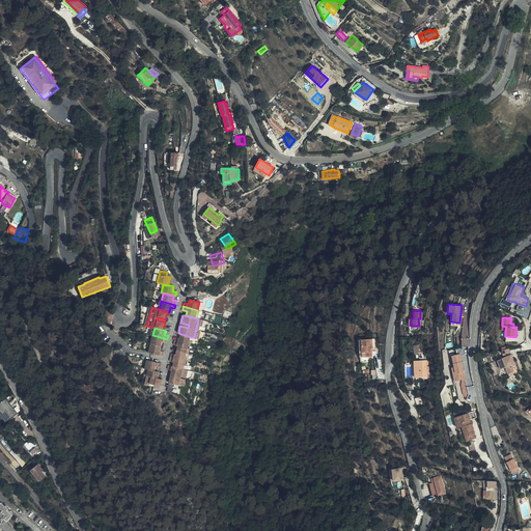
[(179,338),(177,337),(175,337),(174,341),(189,344),(190,340),(191,337),(182,334),(179,338)]
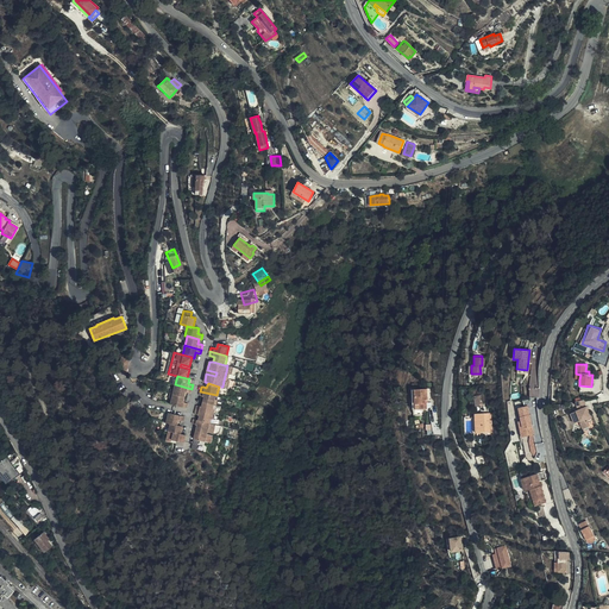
[(174,389),(173,394),(184,397),(186,393),(188,393),(190,394),(192,389),(175,384),(174,389)]
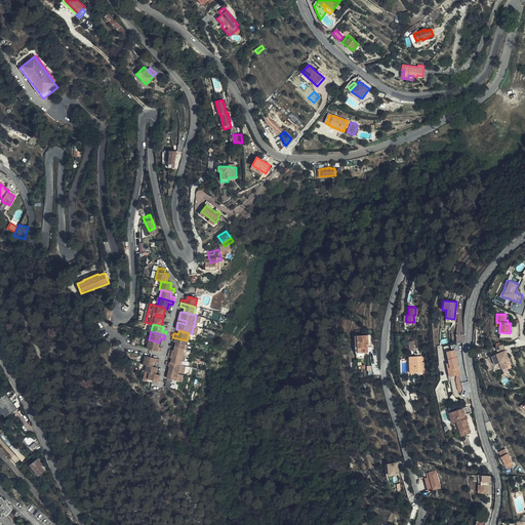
[(368,353),(368,348),(367,348),(367,345),(369,345),(368,335),(355,335),(357,353),(368,353)]
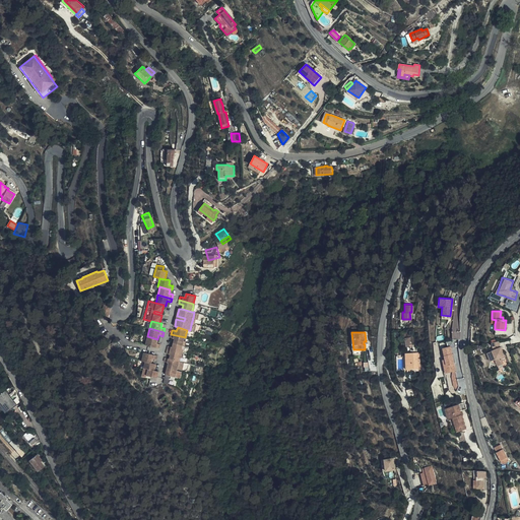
[(185,337),(171,334),(170,337),(172,338),(175,339),(174,343),(183,345),(185,337)]
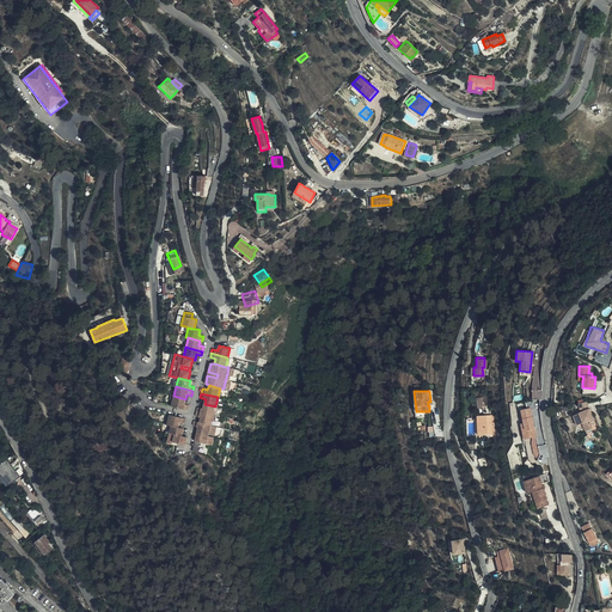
[(172,401),(171,407),(188,410),(189,405),(187,405),(184,404),(185,399),(173,396),(172,401)]
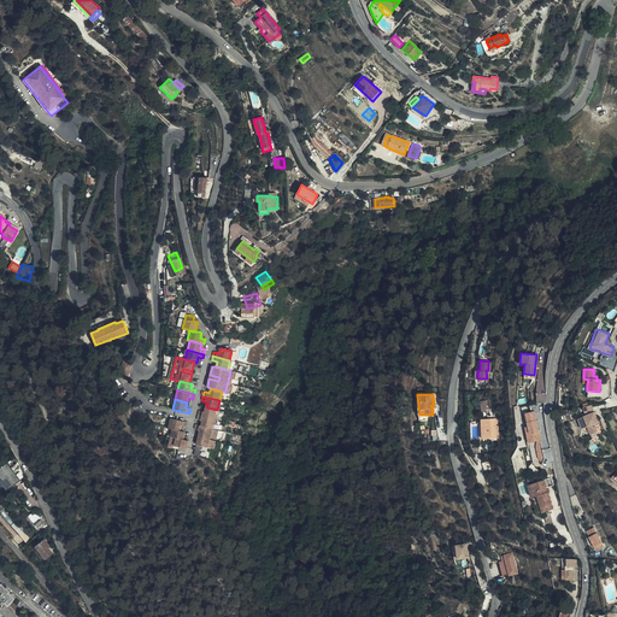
[(217,410),(206,407),(204,412),(201,411),(199,411),(198,416),(215,419),(216,415),(217,410)]
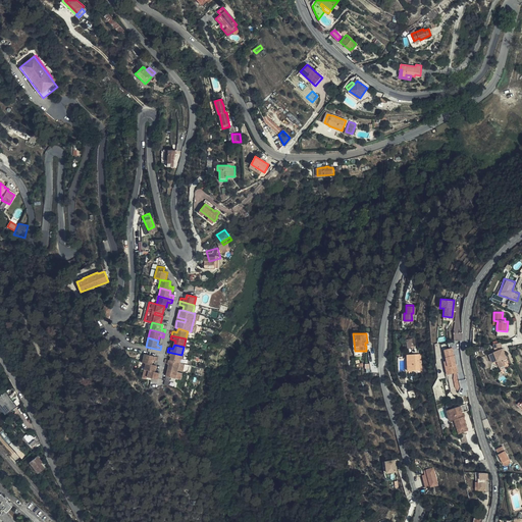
[(499,350),(497,351),(490,354),(492,362),(498,360),(501,367),(507,364),(504,359),(502,355),(506,354),(503,348),(499,350)]
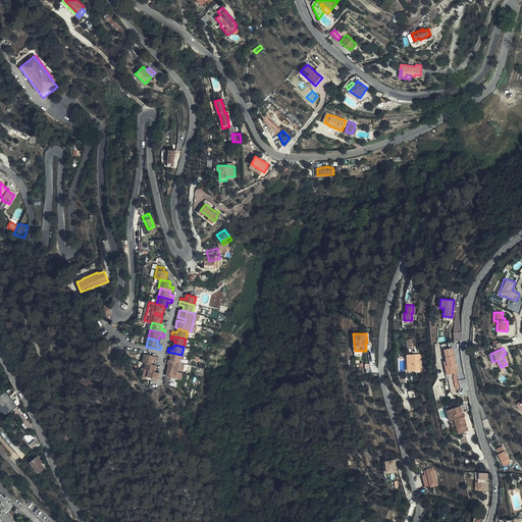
[(446,350),(448,361),(446,362),(449,374),(458,372),(453,349),(446,350)]
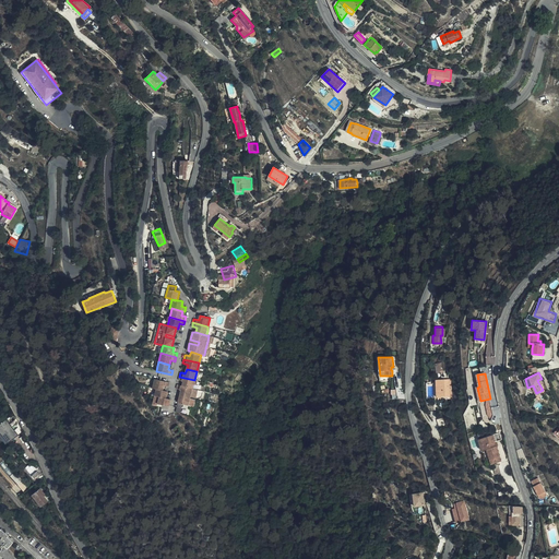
[(194,380),(179,377),(178,380),(180,380),(183,381),(182,385),(192,389),(193,384),(194,380)]
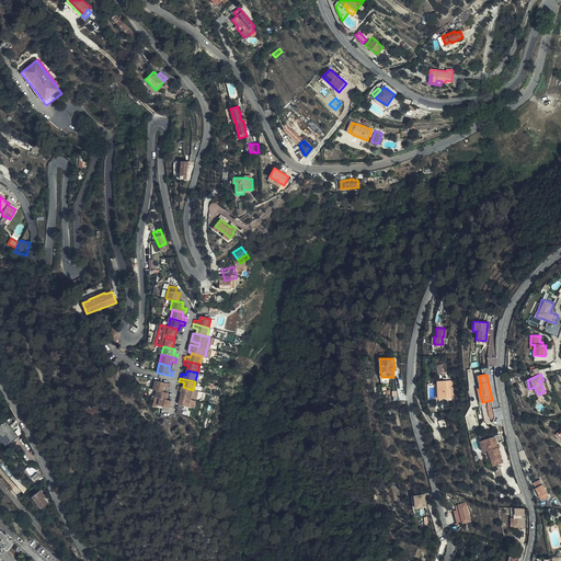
[(153,389),(156,390),(163,391),(164,387),(167,388),(169,388),(170,384),(155,380),(153,385),(152,389),(153,389)]
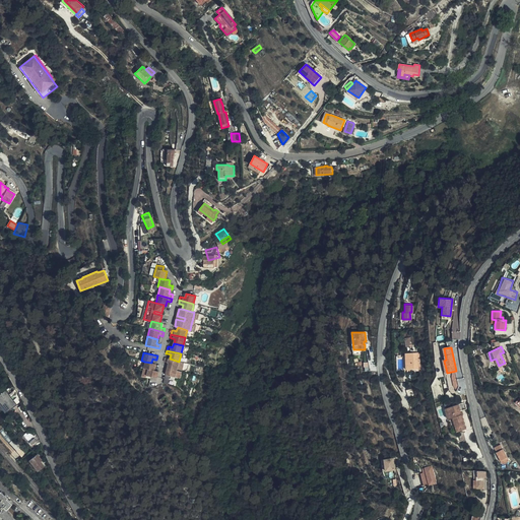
[(418,369),(417,352),(406,353),(406,370),(418,369)]
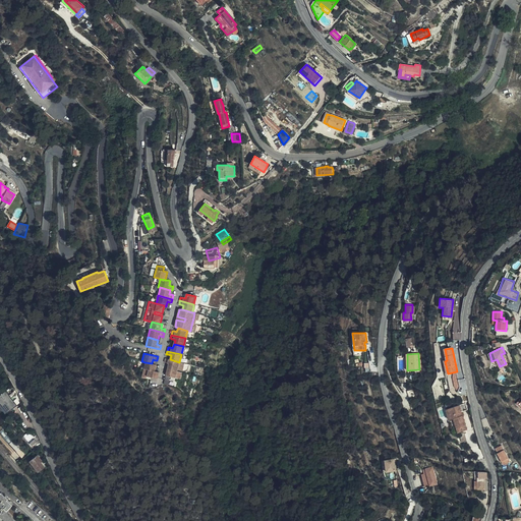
[(170,359),(167,359),(165,358),(164,362),(167,363),(169,363),(168,367),(177,370),(179,362),(170,359)]
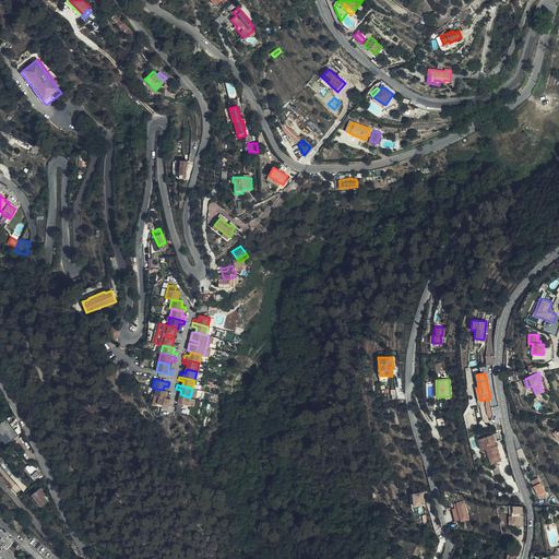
[(154,393),(154,395),(157,396),(159,396),(166,397),(167,391),(165,391),(163,390),(155,389),(154,393)]
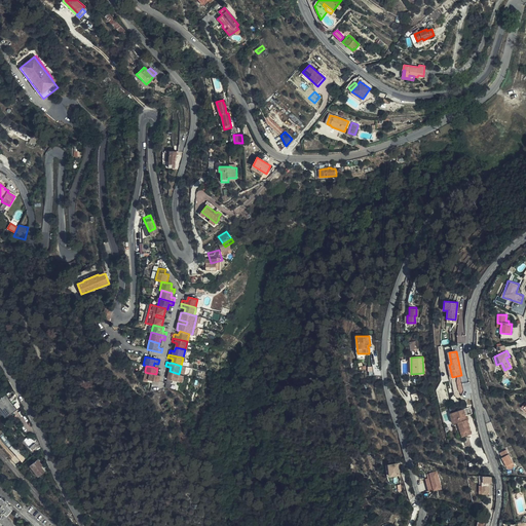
[(170,371),(167,379),(173,380),(178,381),(179,374),(170,371)]
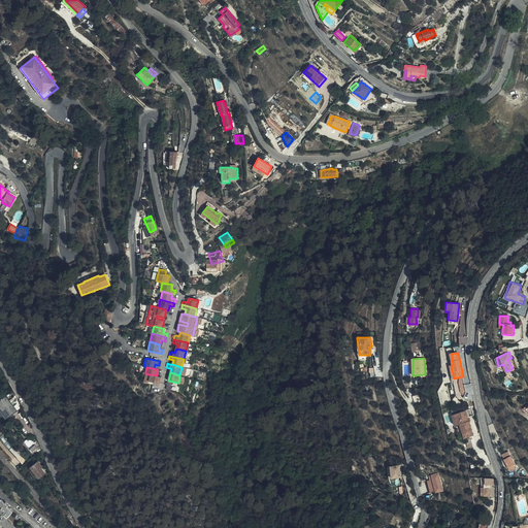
[(153,382),(159,384),(161,377),(157,375),(151,374),(149,378),(149,381),(153,382)]
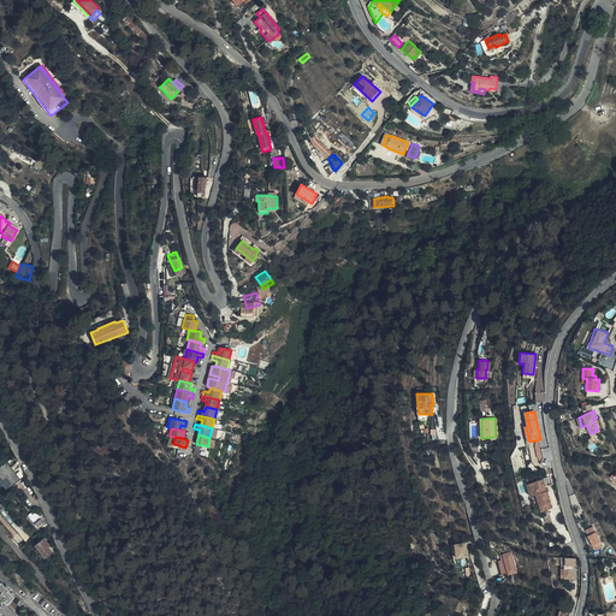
[(19,479),(4,458),(0,461),(0,463),(1,466),(0,466),(0,475),(9,486),(19,479)]
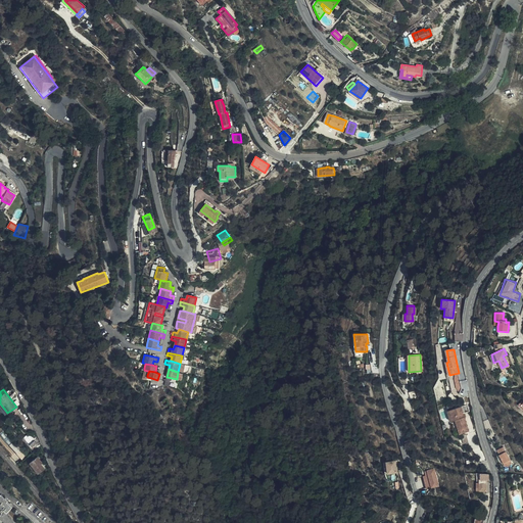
[(171,408),(167,397),(160,401),(163,406),(162,406),(165,411),(171,408)]
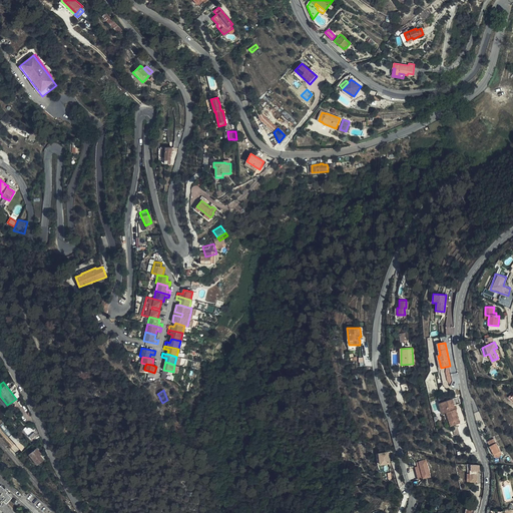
[(455,399),(451,400),(455,410),(460,423),(456,406),(455,399)]
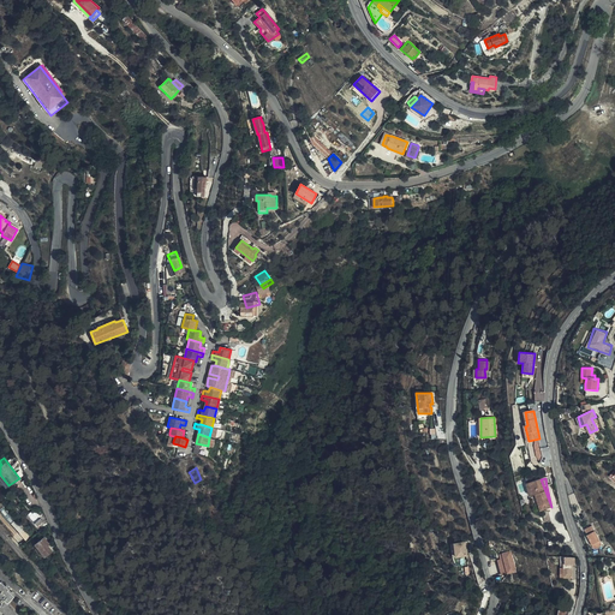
[(545,491),(541,479),(529,482),(530,487),(536,490),(537,495),(538,495),(542,509),(551,507),(545,491)]
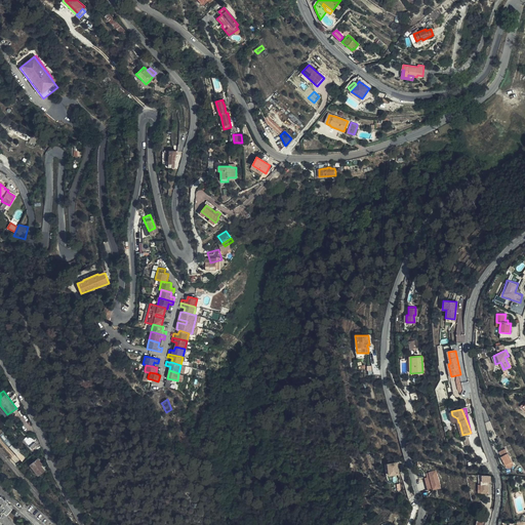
[(37,451),(39,449),(36,446),(36,445),(34,443),(36,441),(35,439),(34,439),(33,438),(31,439),(30,438),(28,439),(26,438),(24,439),(32,449),(34,447),(37,451)]
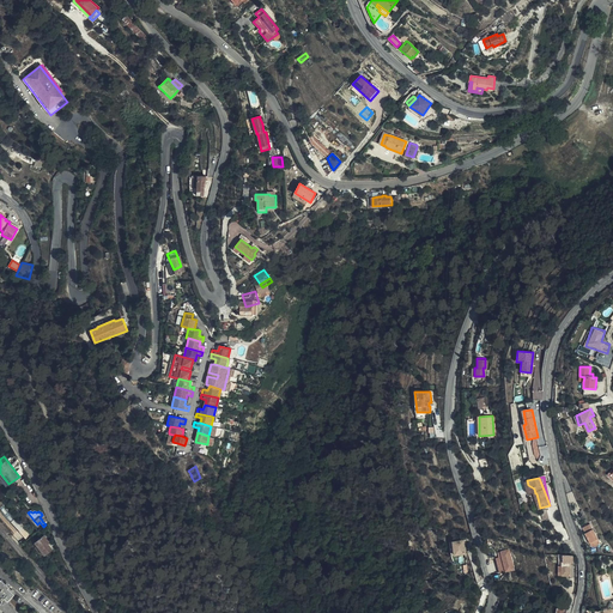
[(601,544),(590,523),(583,527),(586,533),(586,534),(592,546),(594,547),(601,544)]
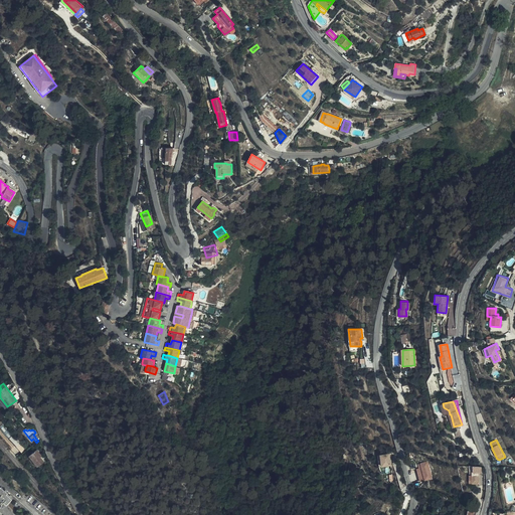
[(44,462),(40,457),(41,456),(37,450),(29,456),(37,467),(44,462)]
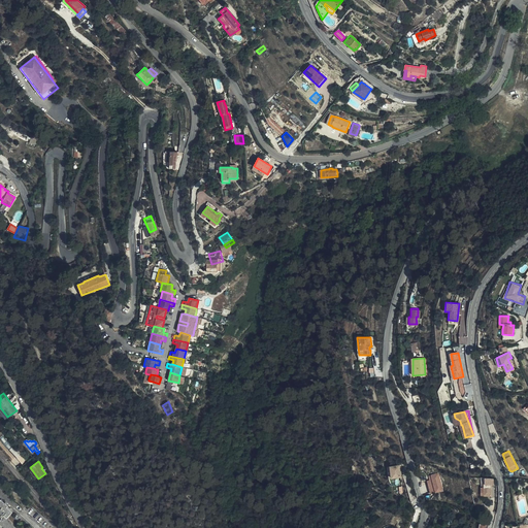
[(402,476),(401,464),(391,465),(392,477),(402,476)]
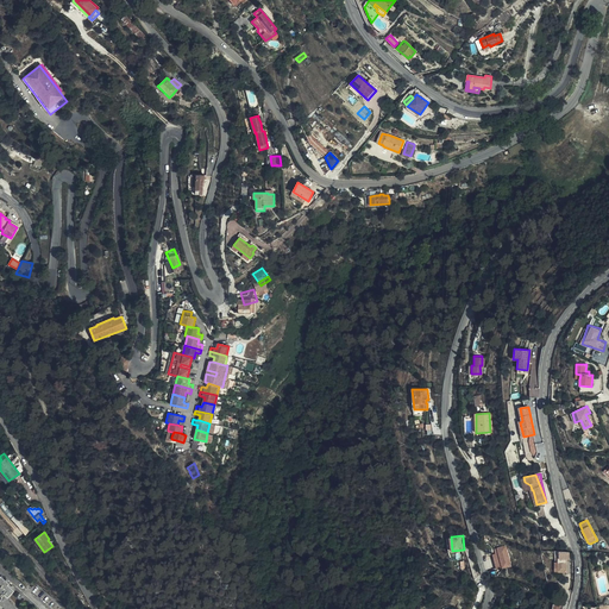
[(504,547),(495,550),(496,554),(494,556),(498,569),(500,569),(509,565),(504,547)]
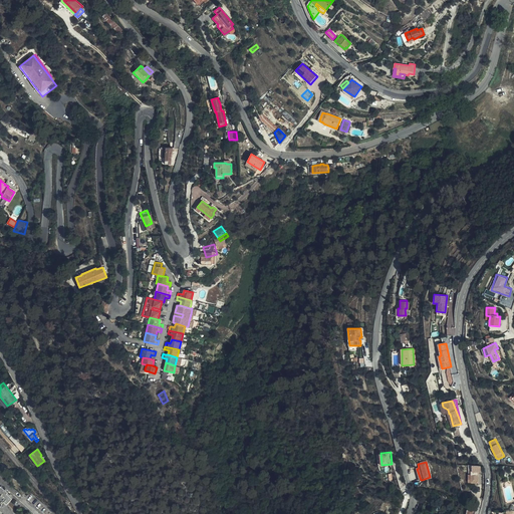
[(0,504),(4,501),(7,503),(12,498),(7,493),(8,491),(4,488),(3,489),(0,486),(0,504)]
